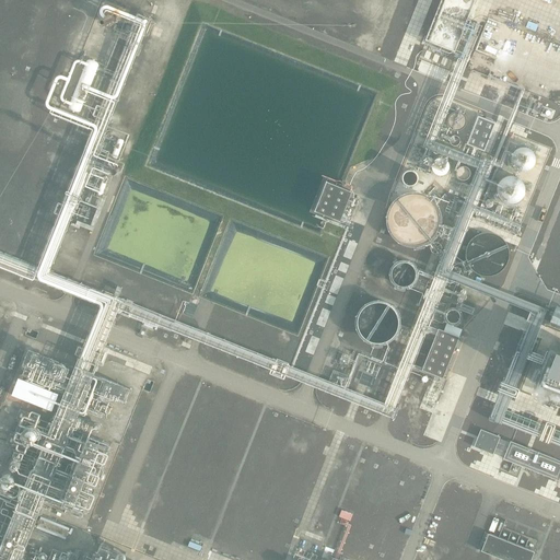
[(426,50),(423,58),(435,61),(438,54),(426,50)]
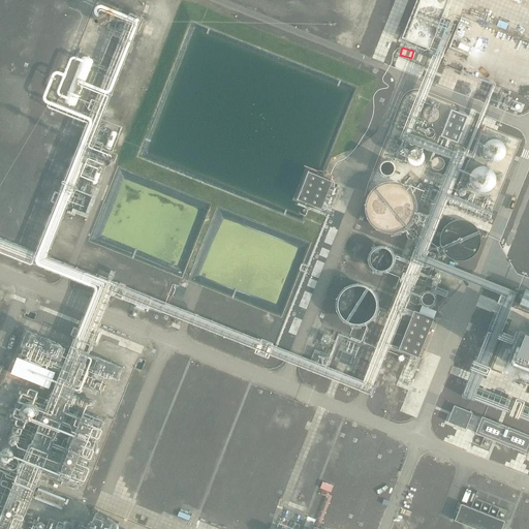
[(440,135),(458,143),(469,115),(452,109),(440,135)]
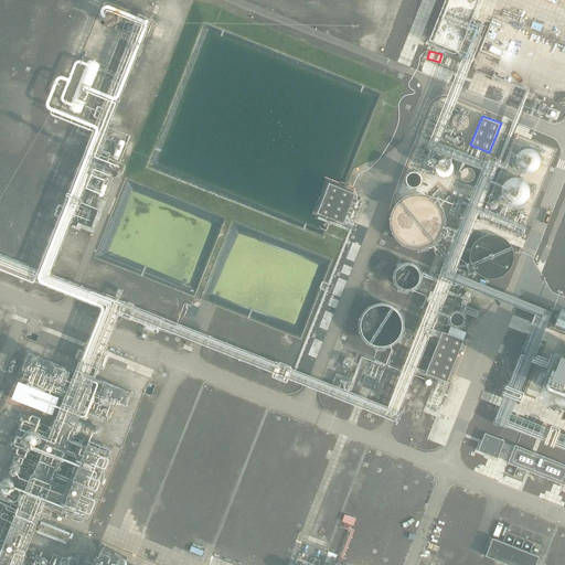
[(524,170),(535,153),(524,147),(513,163),(524,170)]
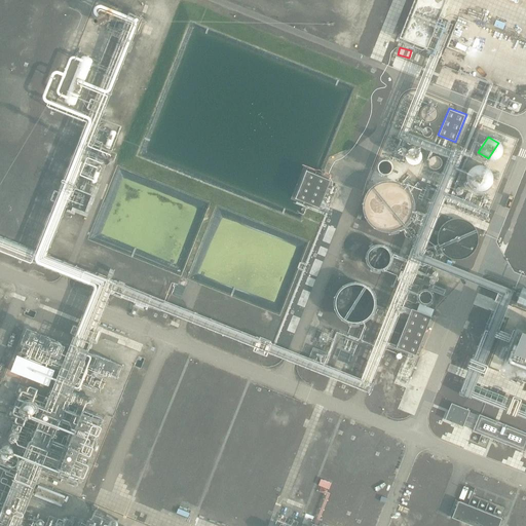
[(306,171),(295,198),(320,209),(331,181),(306,171)]
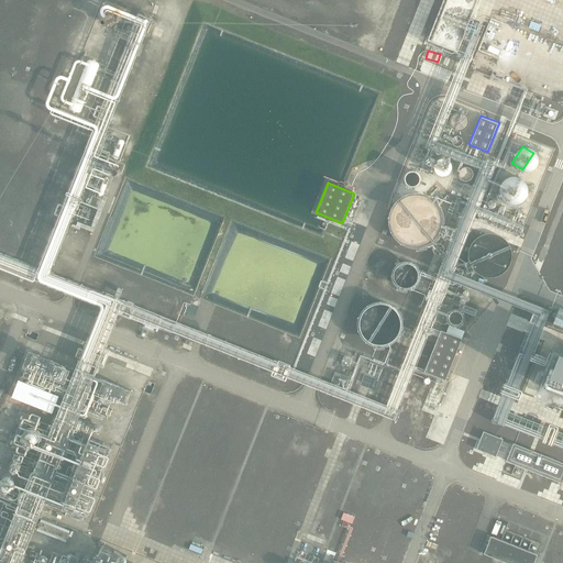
[(442,228),(443,221),(443,214),(440,209),(437,203),(431,200),(424,198),(418,197),(412,198),(406,201),(401,206),(398,211),(396,218),(396,223),(398,230),(401,235),(406,240),(411,243),(418,244),(424,244),(430,242),(435,239),(440,233),(442,228)]
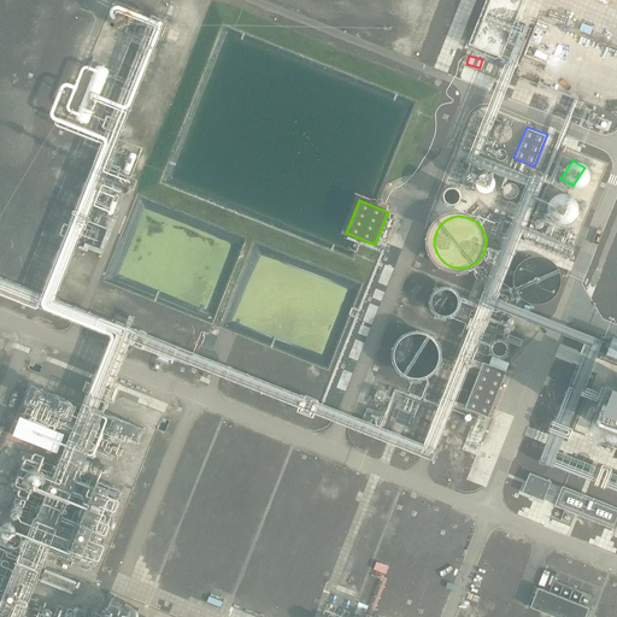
[(89,227),(82,245),(97,251),(105,233),(89,227)]
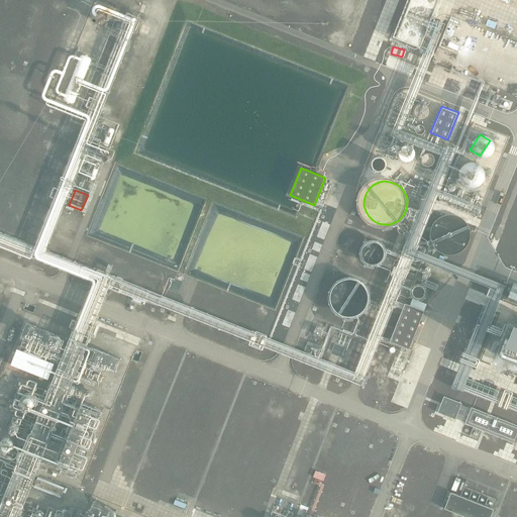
[(464,255),(472,220),(434,213),(428,241),(438,243),(437,250),(464,255)]
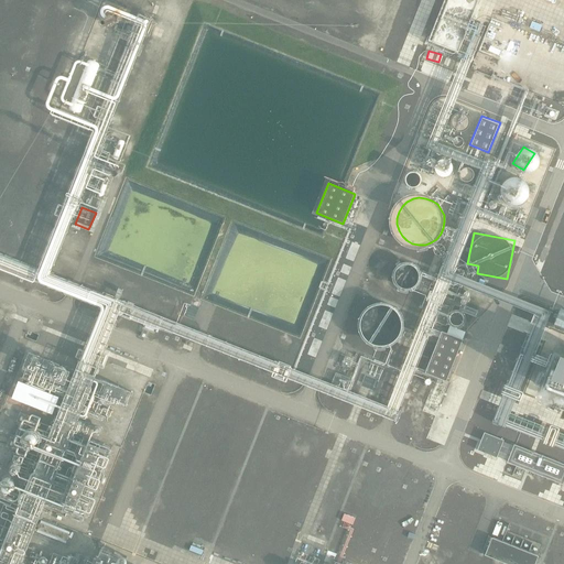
[(421,280),(421,277),(420,272),(418,268),(414,264),(409,263),(404,263),(400,266),(396,269),(393,273),(393,278),(394,282),(397,286),(401,290),(405,291),(411,290),(415,288),(419,284),(421,280)]
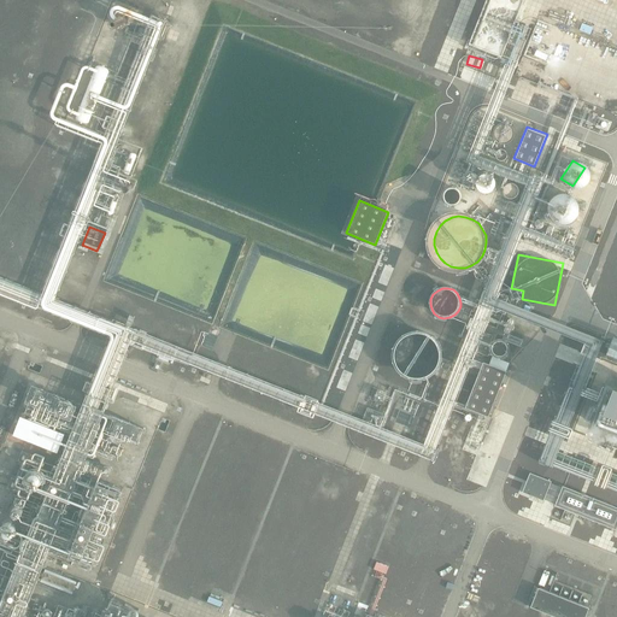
[(441,357),(442,356),(441,350),(438,344),(434,339),(428,335),(422,334),(416,334),(409,336),(404,340),(400,345),(398,351),(398,358),(399,364),(403,370),(407,374),(413,377),(419,377),(427,376),(433,374),(436,369),(440,364),(441,357)]
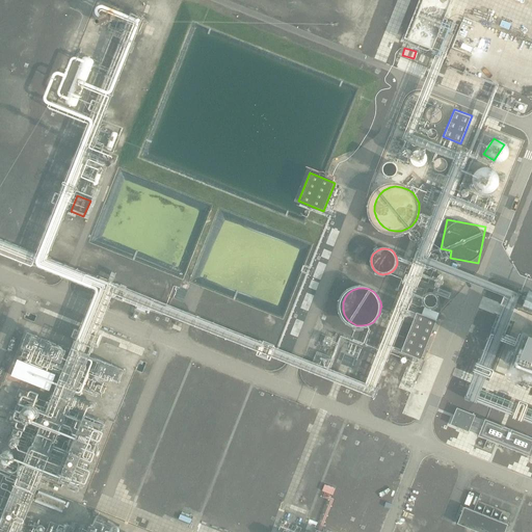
[(436,320),(416,313),(399,352),(421,361),(436,320)]
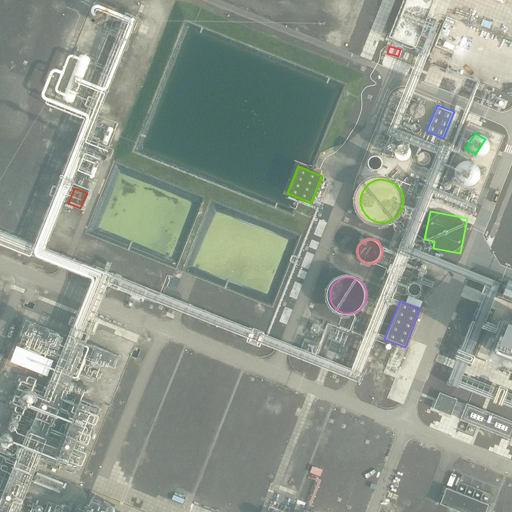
[(511,321),(505,320),(501,336),(489,333),(485,348),(511,354),(511,321)]
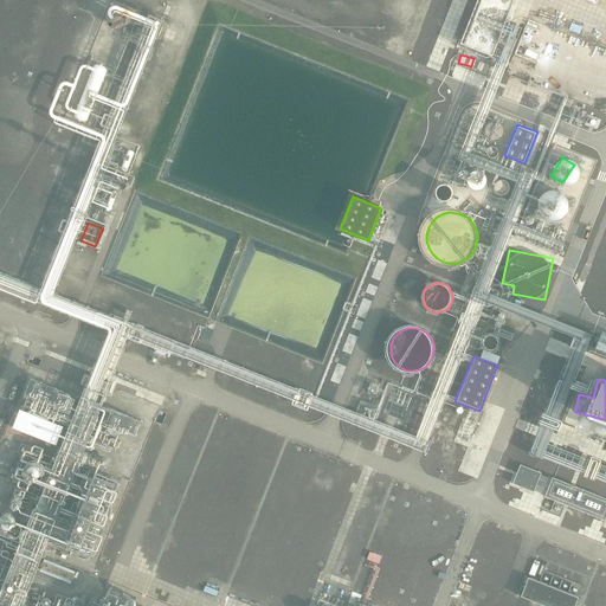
[(535,490),(541,470),(520,464),(514,483),(535,490)]
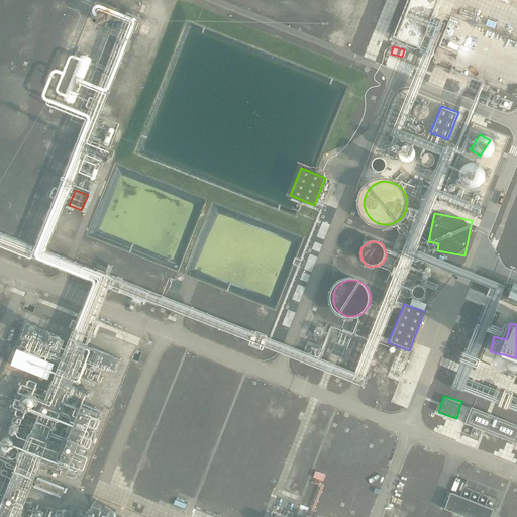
[(516,440),(516,422),(471,408),(464,424),(516,440)]
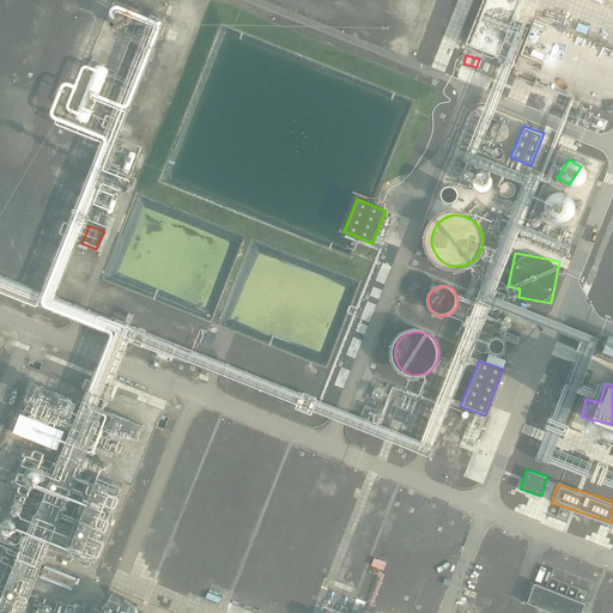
[(371,564),(383,569),(386,562),(375,558),(371,564)]
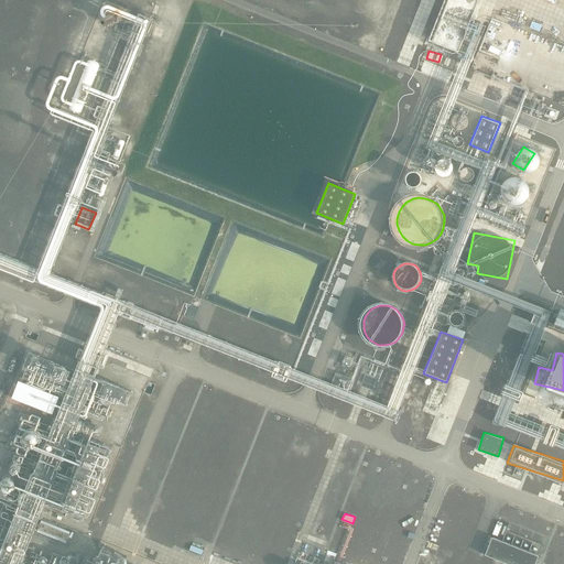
[(0,563),(121,563),(102,554),(104,553),(85,563),(56,538),(34,561),(38,563),(9,563),(0,562),(0,563)]
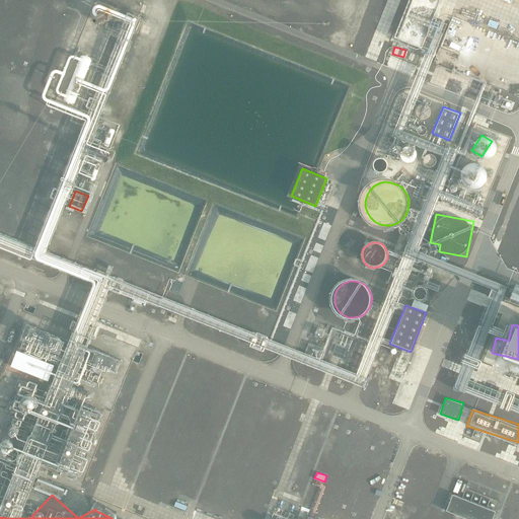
[(451,497),(445,511),(465,518),(492,518),(495,512),(451,497)]
